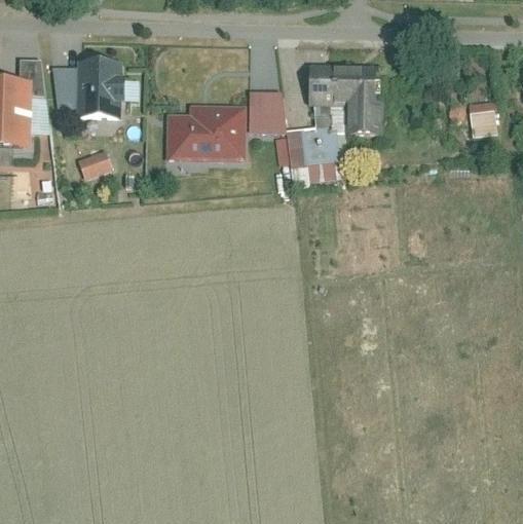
[(123,64),(77,62),(76,119),(122,120),(123,64)]
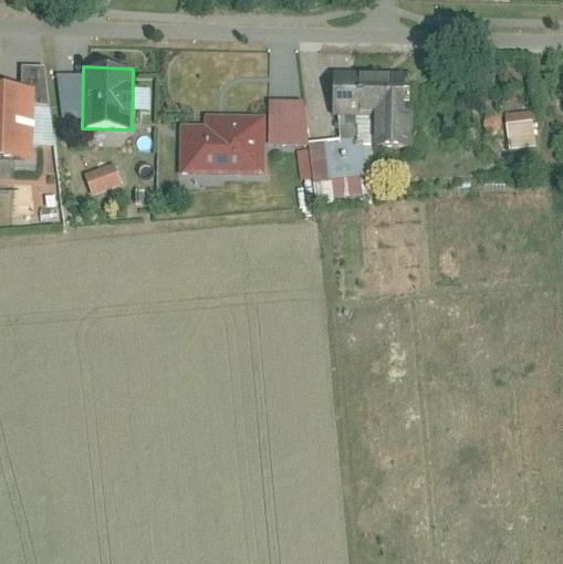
[(410,66),(333,66),(331,114),(374,115),(375,147),(410,145),(410,66)]
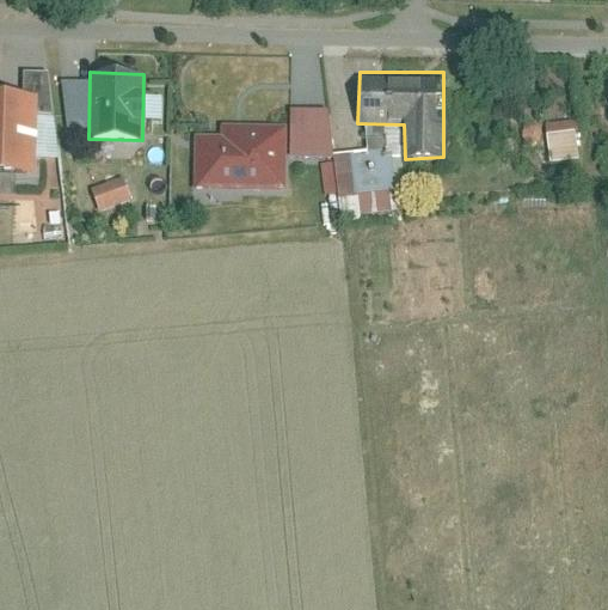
[(38,96),(0,93),(0,174),(35,176),(38,96)]
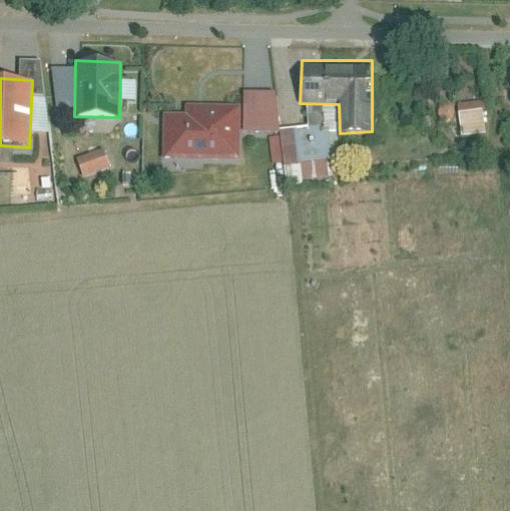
[(478,100),(453,102),(455,135),(480,133),(478,100)]
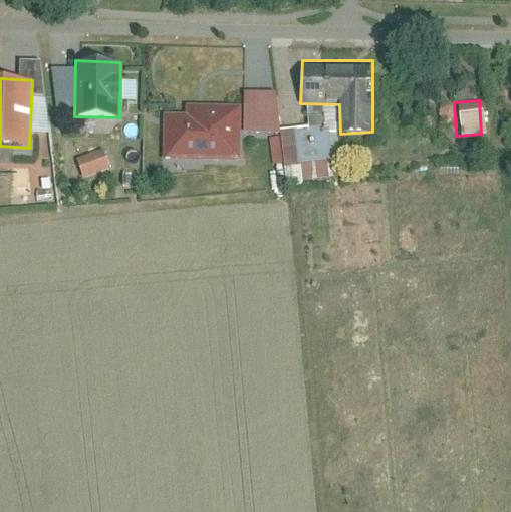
[(184,113),(162,113),(162,157),(236,158),(237,107),(184,106),(184,113)]
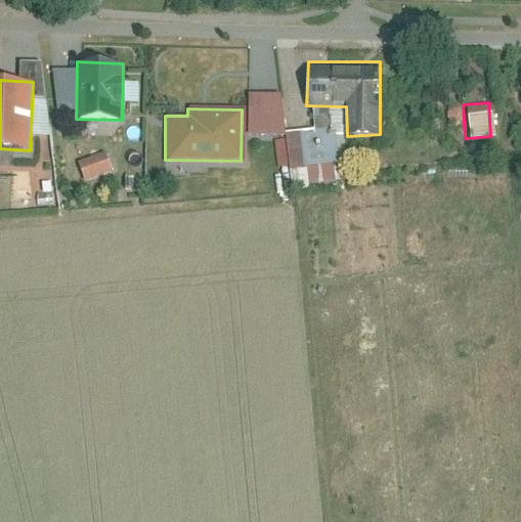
[(99,150),(71,162),(78,182),(107,170),(99,150)]
